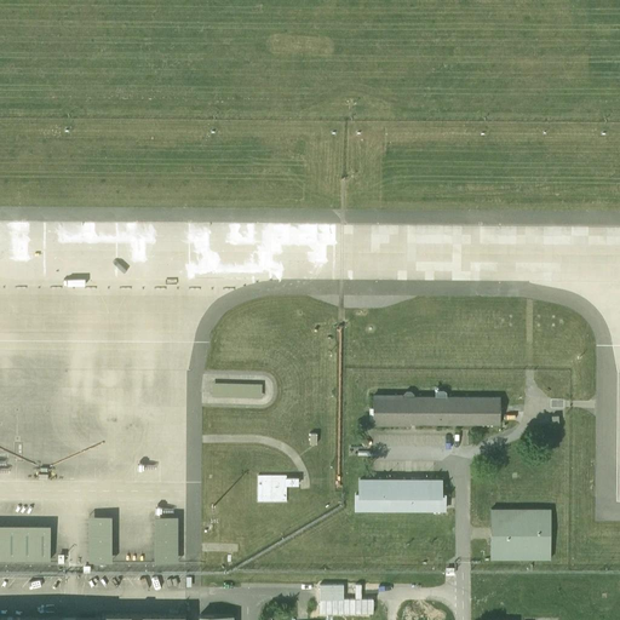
[(262,385),(212,384),(211,396),(262,399),(262,385)]
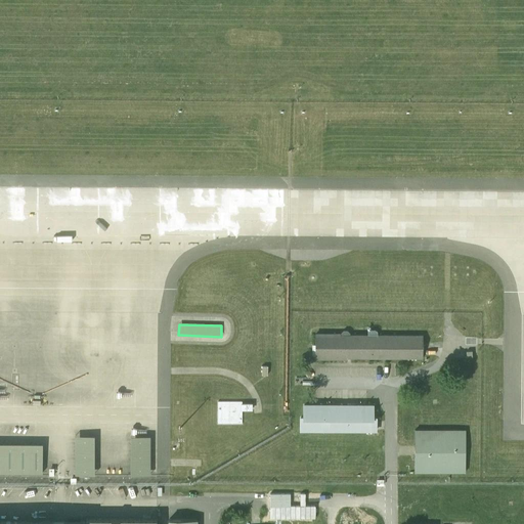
[(339,335),(312,335),(312,359),(424,360),(424,343),(424,337),(377,336),(376,332),(369,333),(366,335),(366,336),(349,336),(347,332),(342,332),(339,335)]
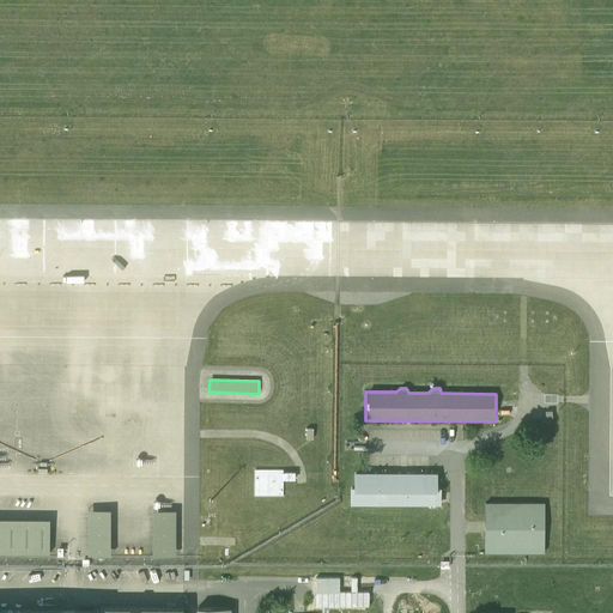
[(283,469),(254,469),(254,496),(283,497),(283,480),(283,472),(283,469)]
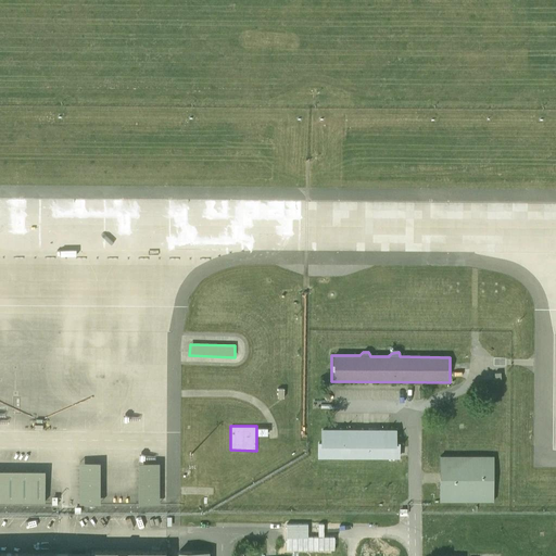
[(332,429),(317,429),(317,443),(314,443),(314,460),(399,460),(399,457),(396,430),(332,429)]
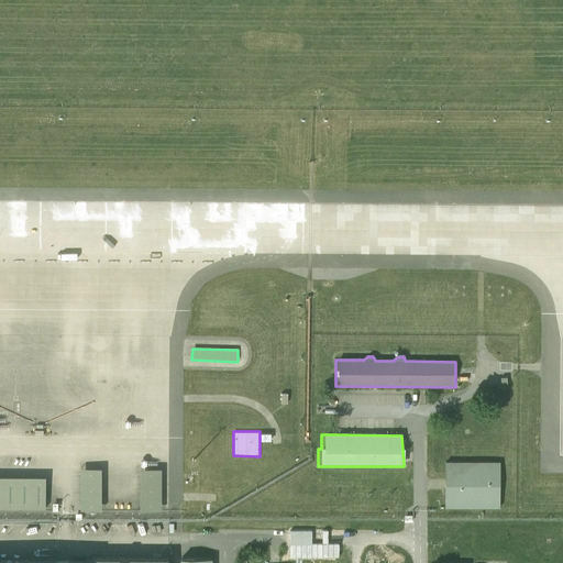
[(500,462),(445,462),(445,479),(445,492),(444,508),(500,509),(500,462)]
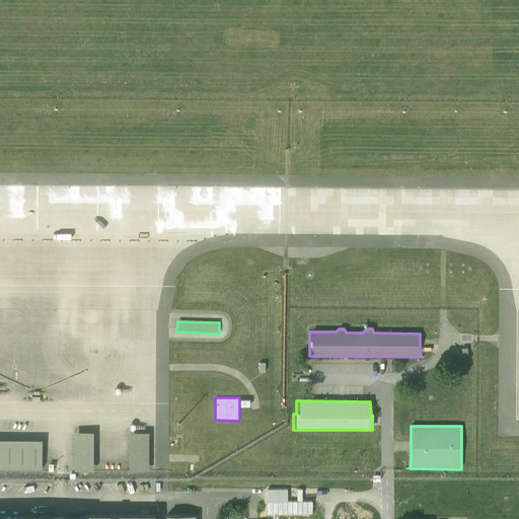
[(92,433),(74,433),(74,470),(92,470),(92,433)]
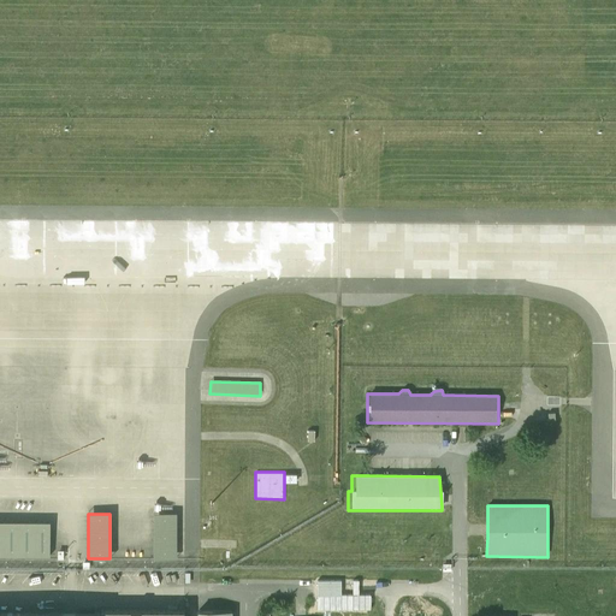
[(176,514),(153,514),(154,560),(176,560),(176,514)]
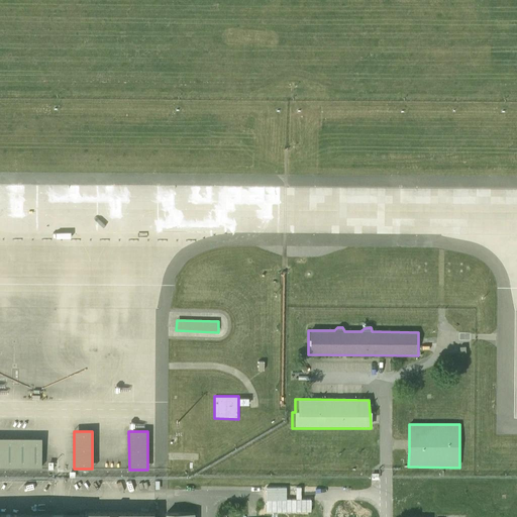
[(41,439),(0,438),(0,467),(40,468),(41,439)]
